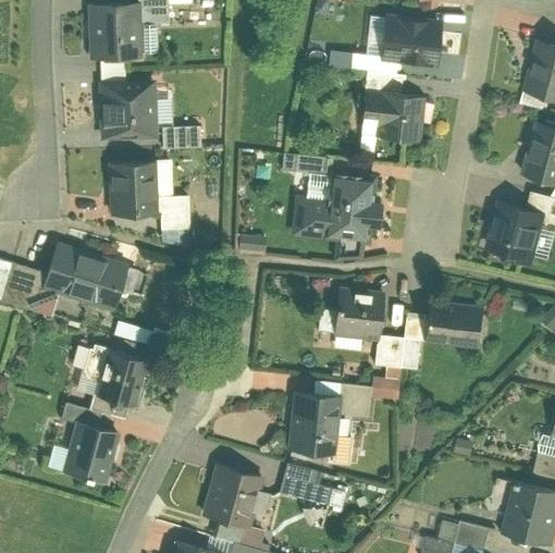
[(167,0),(138,0),(138,3),(86,5),(88,61),(144,58),(142,24),(169,23),(167,0)]
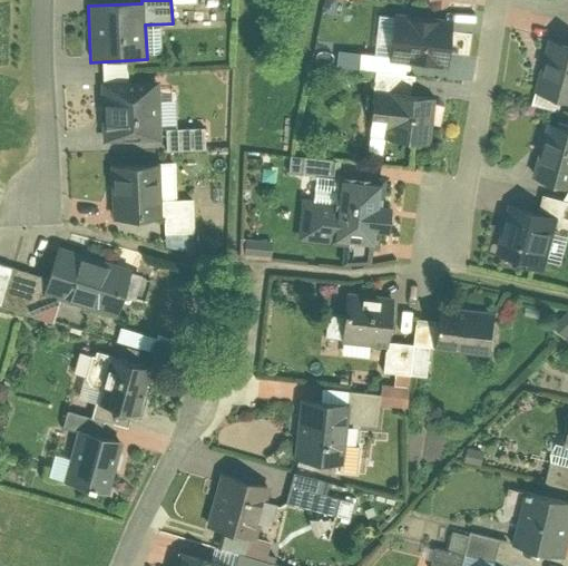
[(391,62),(448,68),(453,20),(397,15),(391,62)]
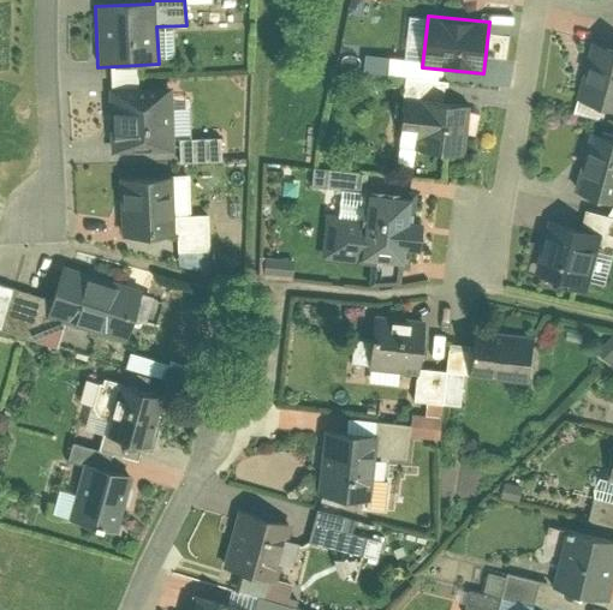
[(583,99),(612,105),(612,46),(597,42),(583,99)]
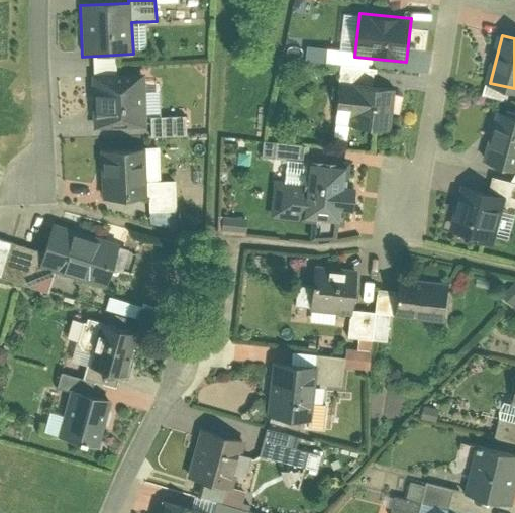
[(146,128),(144,75),(118,76),(117,58),(92,59),(95,130),(146,128)]
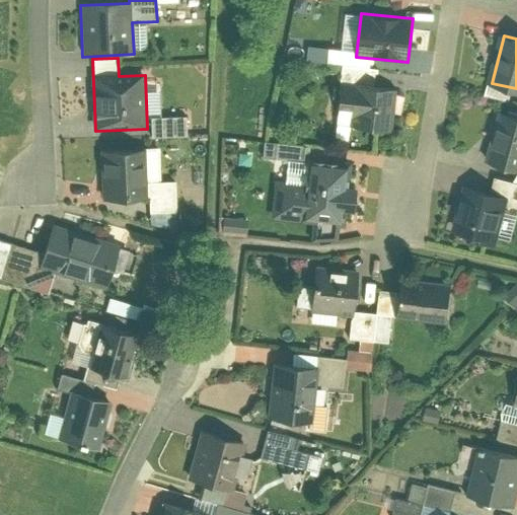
[(392,132),(396,90),(340,84),(338,108),(352,111),(351,128),(392,132)]
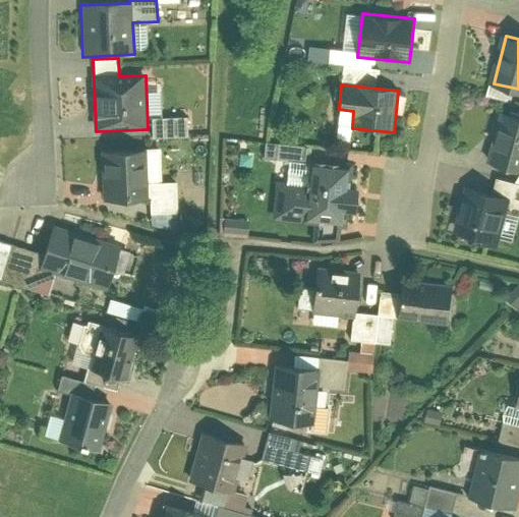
[(493,164),(518,170),(518,117),(505,114),(493,164)]
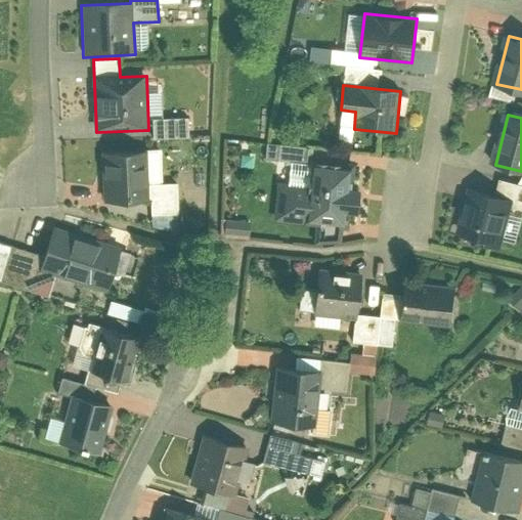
[(263,145),(260,161),(289,166),(292,150),(263,145)]
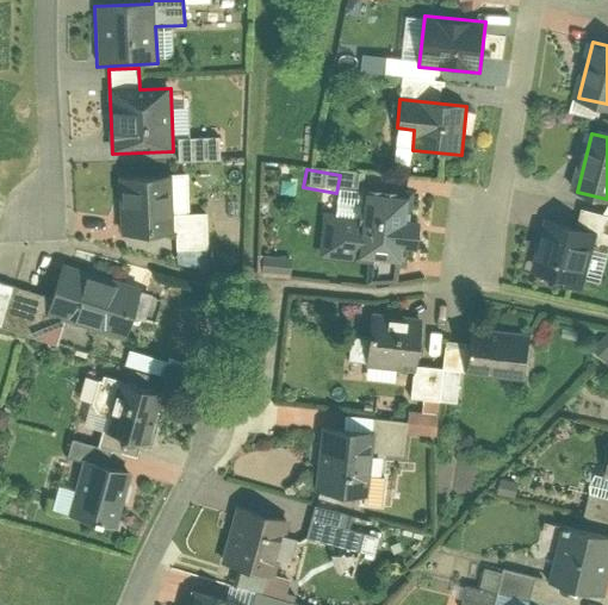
[(186,178),(118,179),(122,237),(174,234),(177,267),(209,272),(208,213),(187,214),(186,178)]
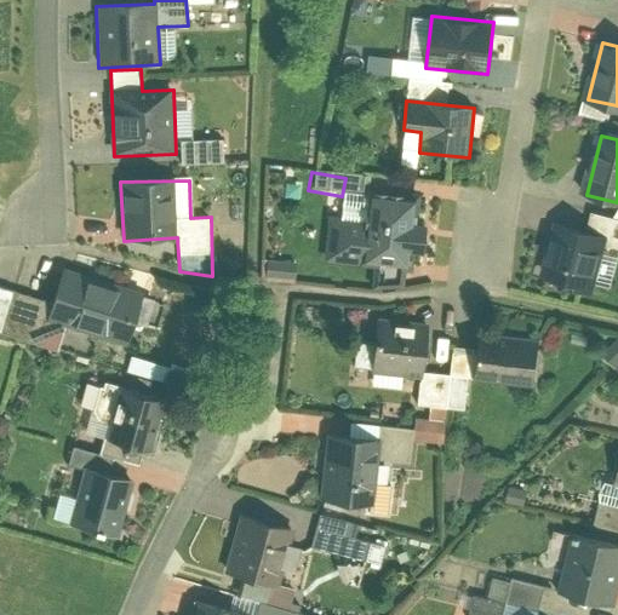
[(368,220),(330,217),(326,260),(377,265),(375,287),(404,287),(406,272),(410,272),(411,253),(423,254),(425,226),(413,225),(416,196),(371,193),(368,220)]
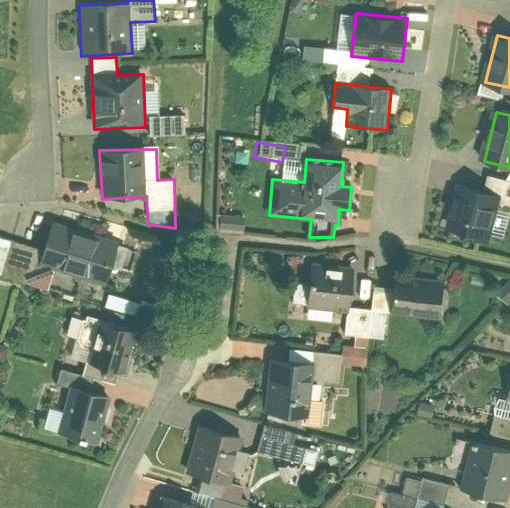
[(444,238),(494,247),(503,194),(453,185),(444,238)]
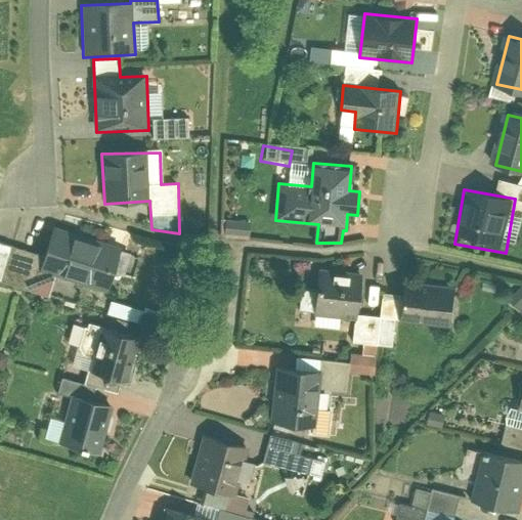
[(34,272),(110,292),(122,245),(45,225),(34,272)]
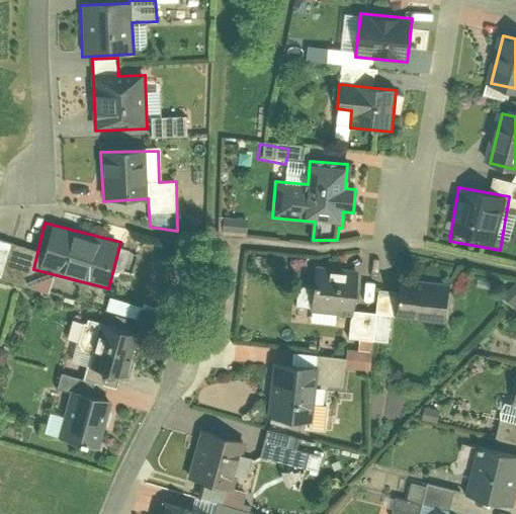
[(316,269),(313,312),(355,316),(358,273),(316,269)]
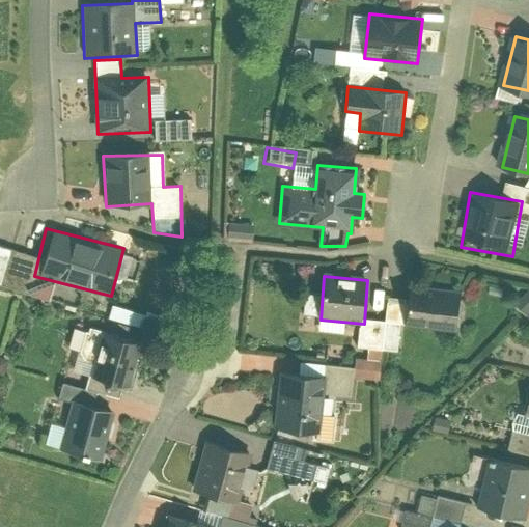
[(28,286),(27,299),(45,300),(46,287),(28,286)]
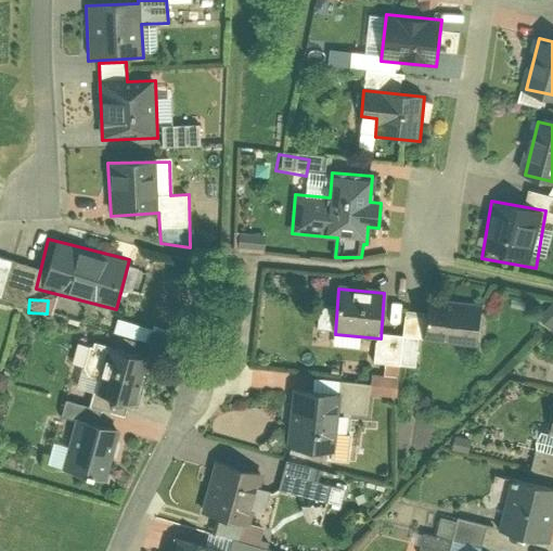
[(429,304),(426,349),(472,353),(475,307),(429,304)]
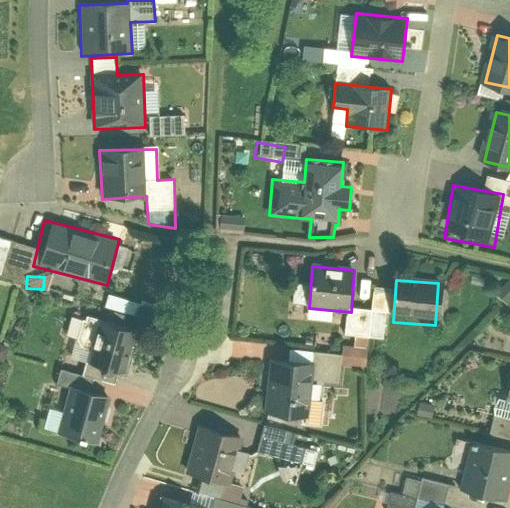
[(90,367),(124,376),(136,328),(102,319),(90,367)]
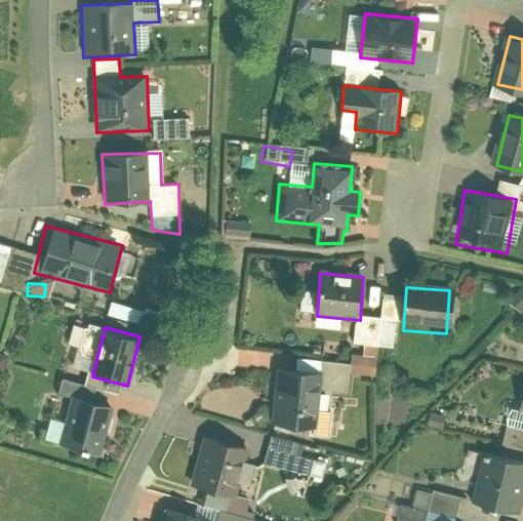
[(272,423),(318,428),(323,371),(277,367),(272,423)]
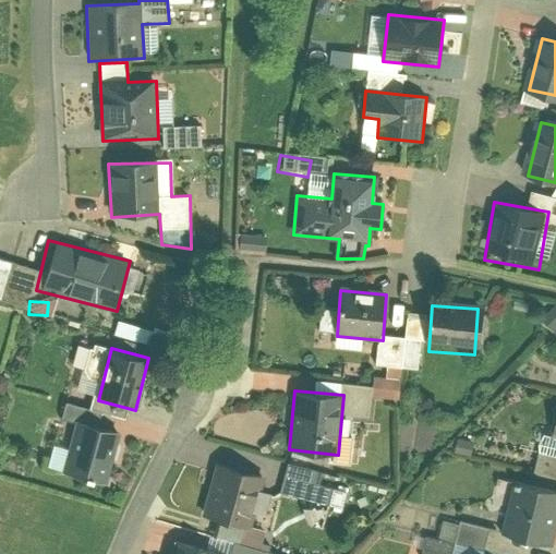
[(64,477),(106,488),(121,429),(80,418),(64,477)]
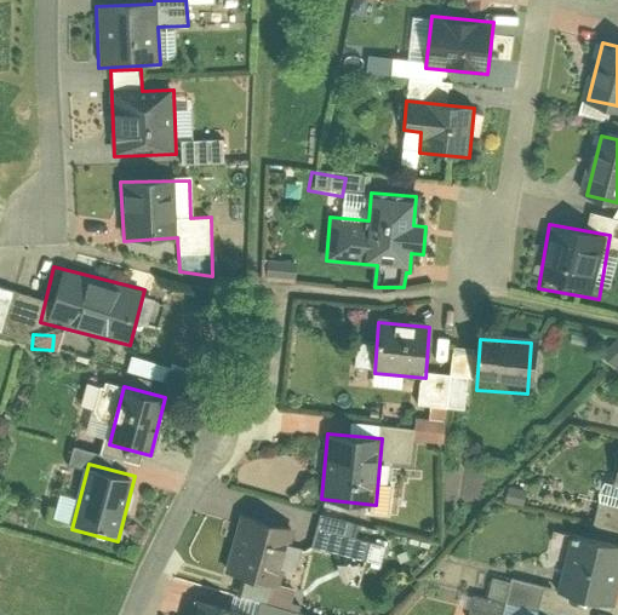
[(343,540),(347,526),(313,517),(305,550),(359,563),(364,545),(343,540)]
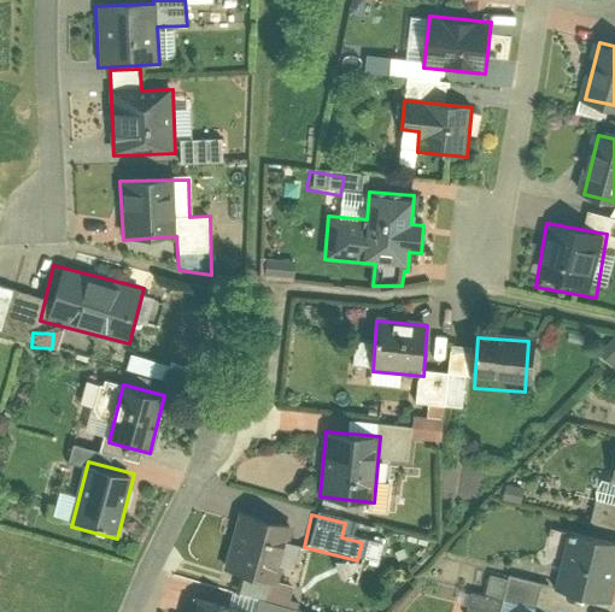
[(230,572),(277,583),(291,529),(242,518),(230,572)]
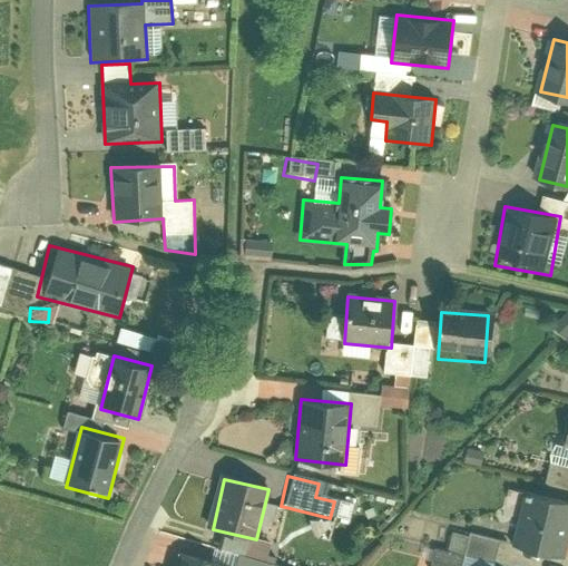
[(317,496),(336,500),(339,490),(320,485),(317,496)]
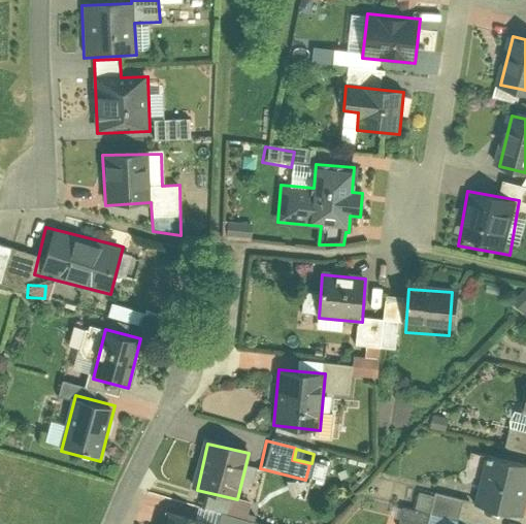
[(477,509),(525,520),(525,516),(525,463),(488,455),(477,509)]
